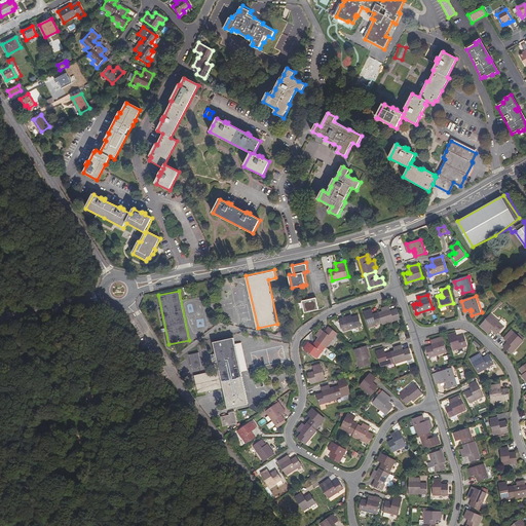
[(316,297),(303,300),(305,312),(320,309),(316,297)]
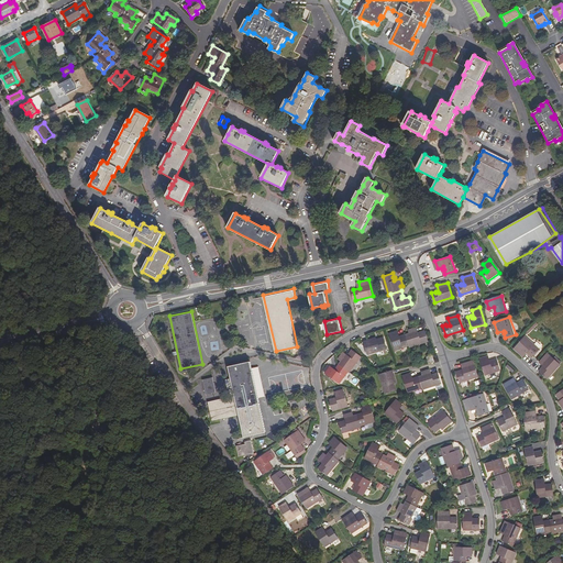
[(411,333),(407,334),(410,344),(410,345),(428,341),(426,331),(419,333),(417,328),(410,329),(411,333)]
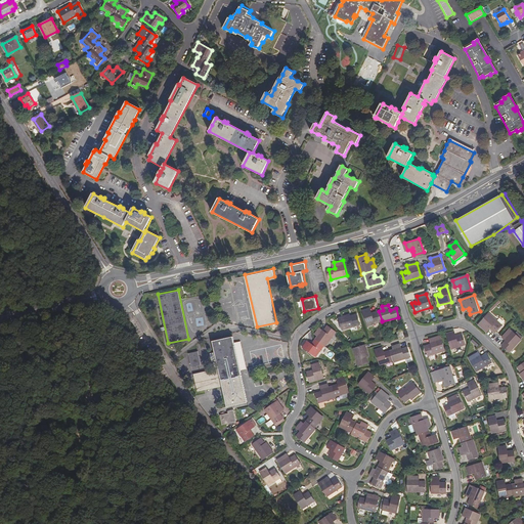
[(368,324),(382,320),(379,311),(372,313),(370,308),(363,310),(368,324)]
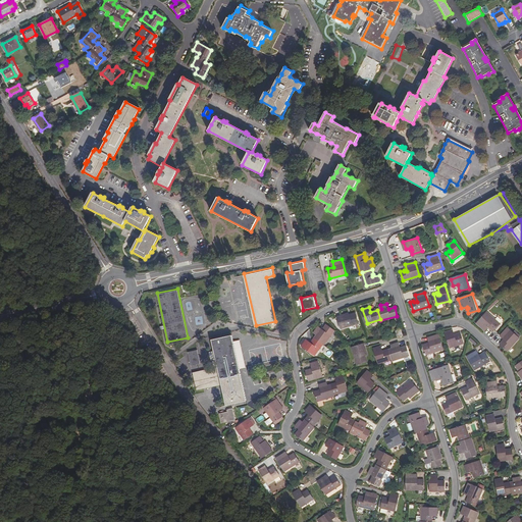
[(358,323),(356,312),(352,313),(352,315),(349,316),(349,313),(337,315),(341,327),(358,323)]
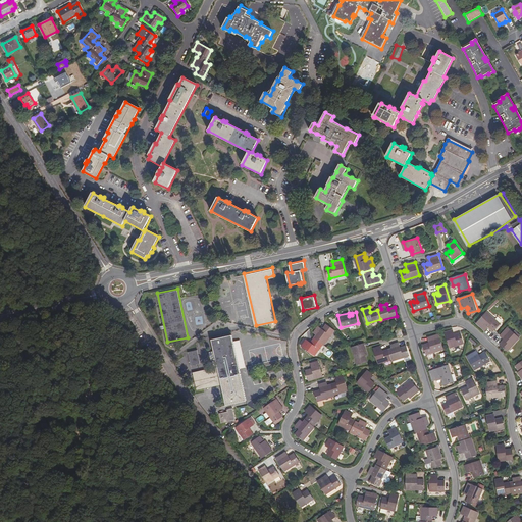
[(494,331),(501,323),(488,312),(478,323),(480,324),(478,326),(482,330),(484,328),(486,330),(489,325),(491,326),(491,329),(494,331)]
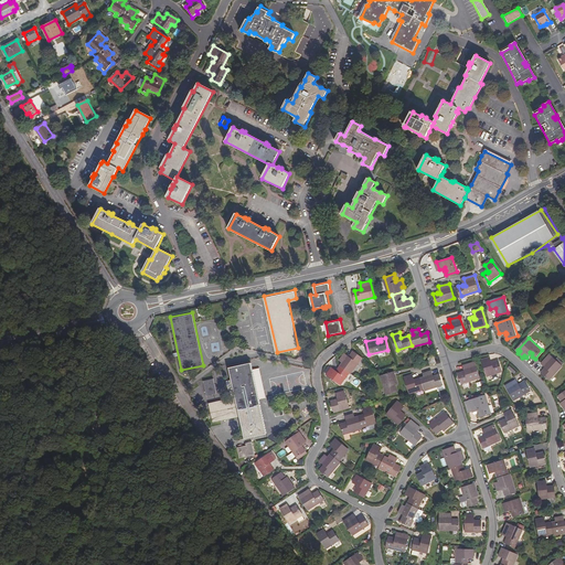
[(342,361),(339,364),(349,371),(350,372),(362,358),(353,350),(349,354),(350,355),(349,358),(344,353),(340,359),(342,361)]
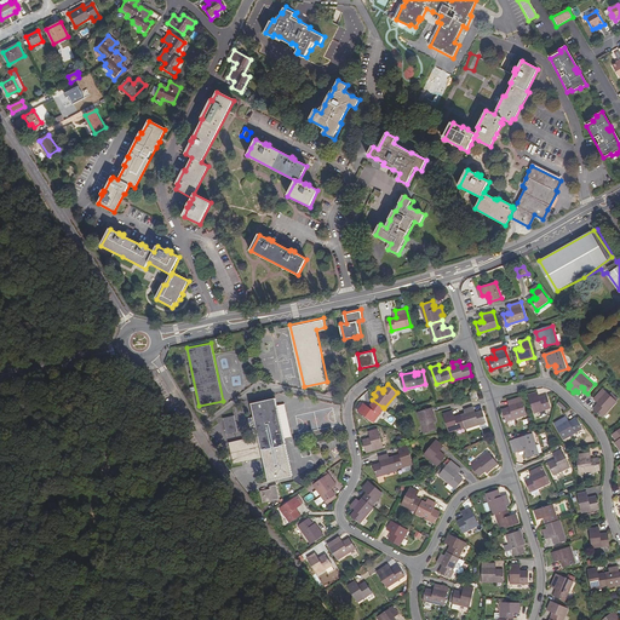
[(604,390),(596,399),(602,403),(596,408),(603,417),(618,402),(604,390)]
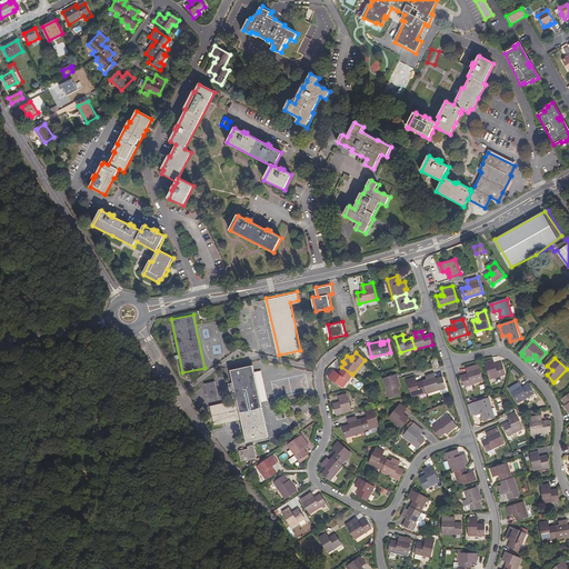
[(495,360),(487,362),(491,378),(506,373),(502,363),(499,363),(498,366),(497,366),(495,360)]
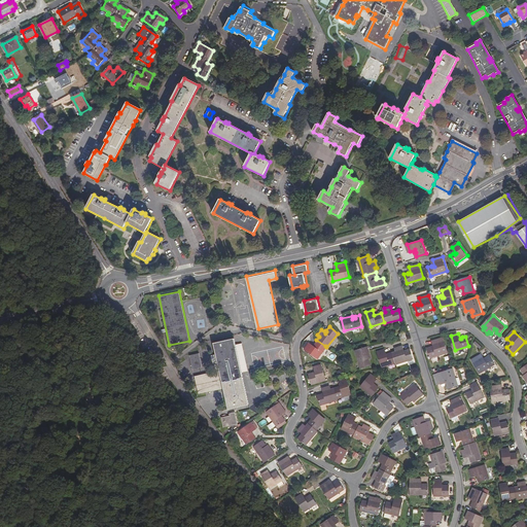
[(448,352),(443,338),(433,341),(434,348),(432,348),(432,347),(428,348),(430,357),(448,352)]
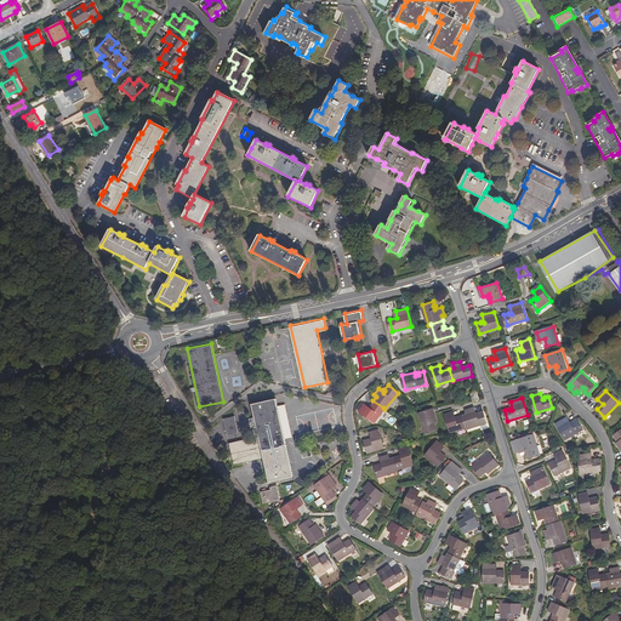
[(290,476),(273,400),(249,405),(255,437),(227,443),(231,463),(261,457),(266,480),(290,476)]
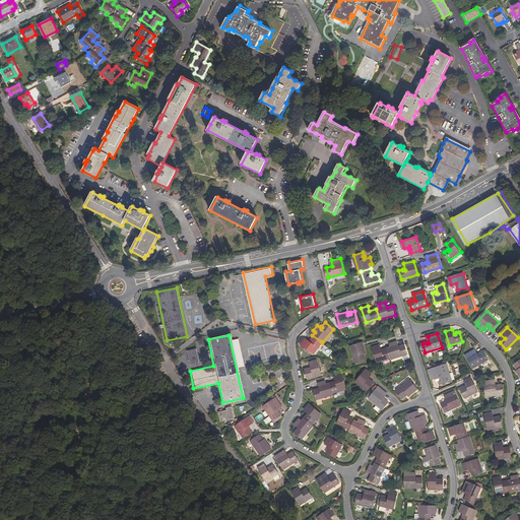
[(312,352),(321,341),(312,335),(309,338),(310,339),(309,341),(305,338),(299,344),(312,352)]
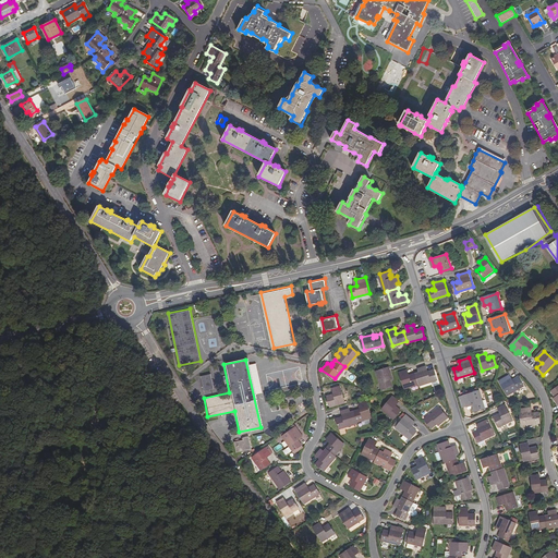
[(419,372),(415,373),(419,384),(420,385),(437,379),(434,370),(431,371),(431,372),(428,373),(426,366),(421,368),(419,372)]
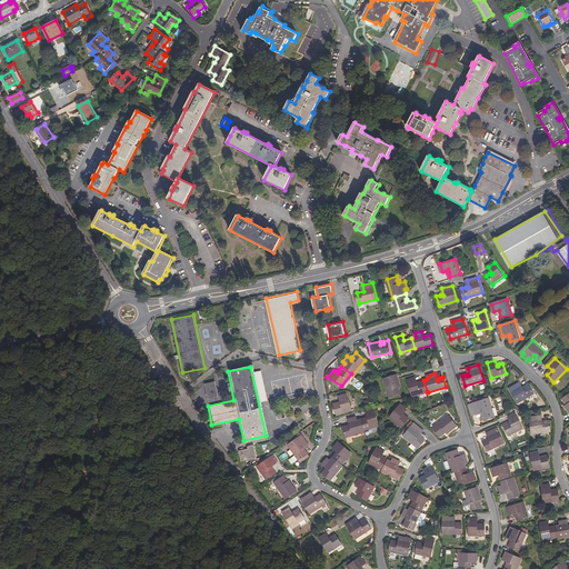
[(396,375),(383,378),(389,396),(400,393),(397,388),(400,387),(396,375)]
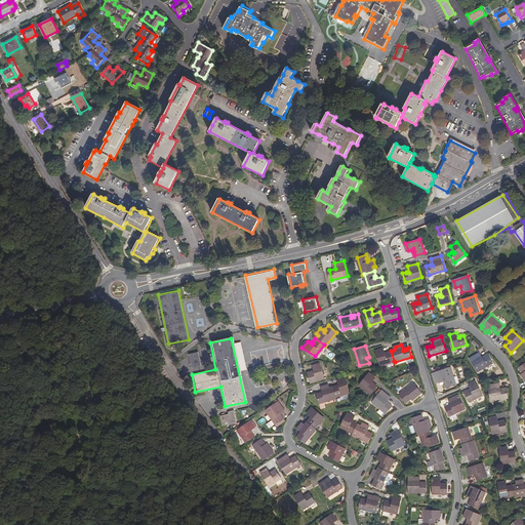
[(380,365),(394,361),(391,351),(387,352),(388,354),(385,354),(384,349),(376,351),(380,365)]
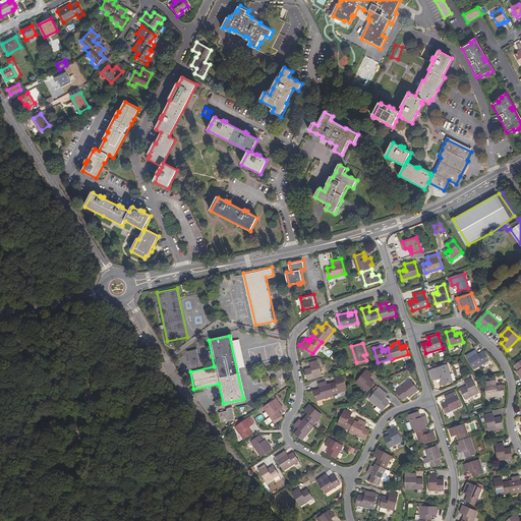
[(476,350),(467,354),(474,368),(489,360),(485,352),(482,353),(482,355),(479,356),(476,350)]
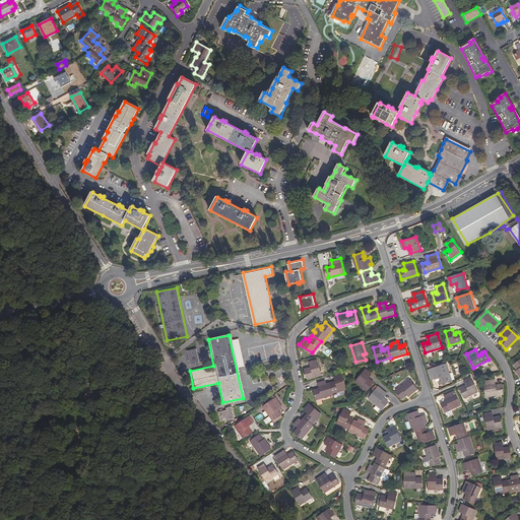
[(194,350),(185,351),(188,364),(197,363),(194,350)]
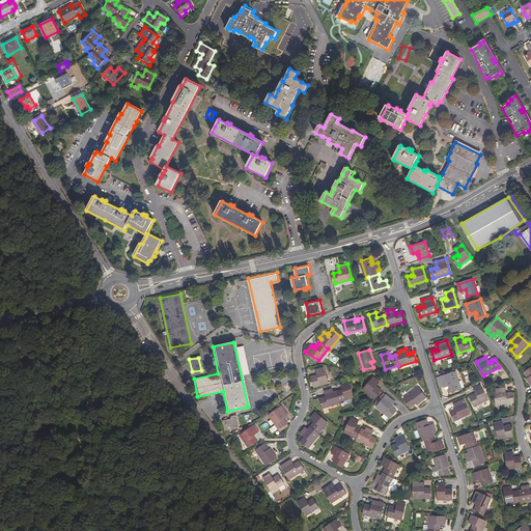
[(312,381),(313,386),(327,383),(323,367),(315,369),(317,375),(315,376),(315,374),(310,375),(312,381)]
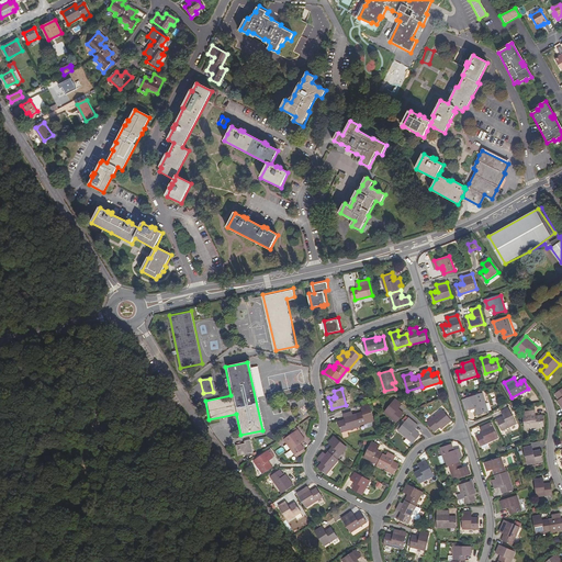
[(487,412),(483,393),(468,397),(470,409),(476,407),(478,414),(487,412)]
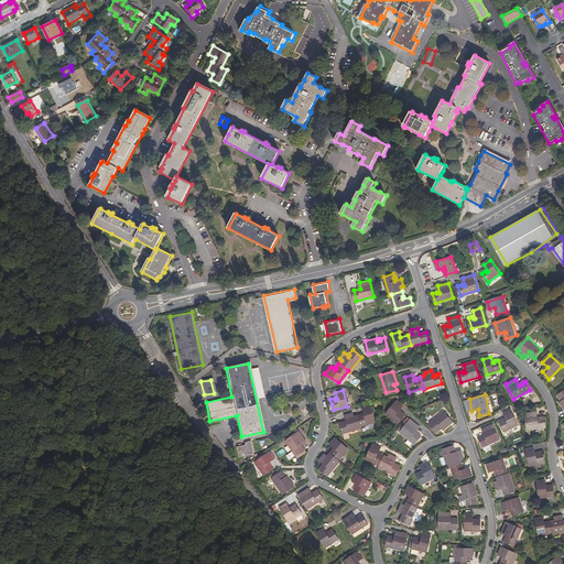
[(397,400),(386,413),(398,423),(405,414),(402,411),(400,413),(399,411),(403,407),(397,400)]
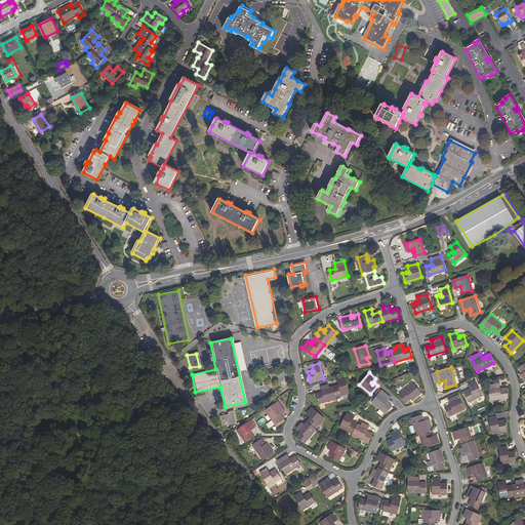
[(336,386),(332,387),(335,396),(350,392),(345,377),(337,379),(339,386),(337,387),(336,386)]
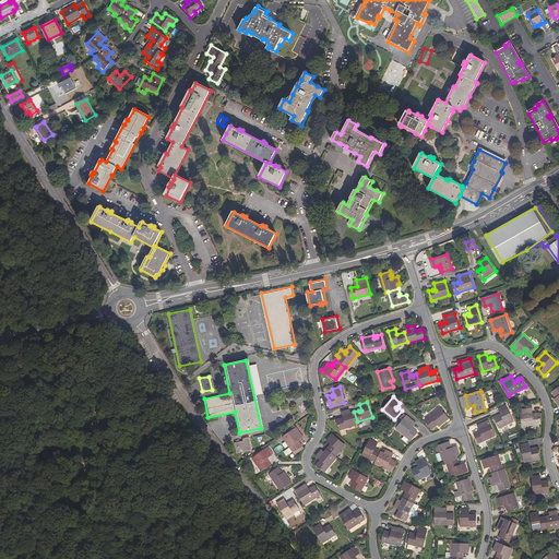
[(514,420),(507,405),(500,408),(503,415),(501,416),(500,415),(496,417),(500,427),(514,420)]
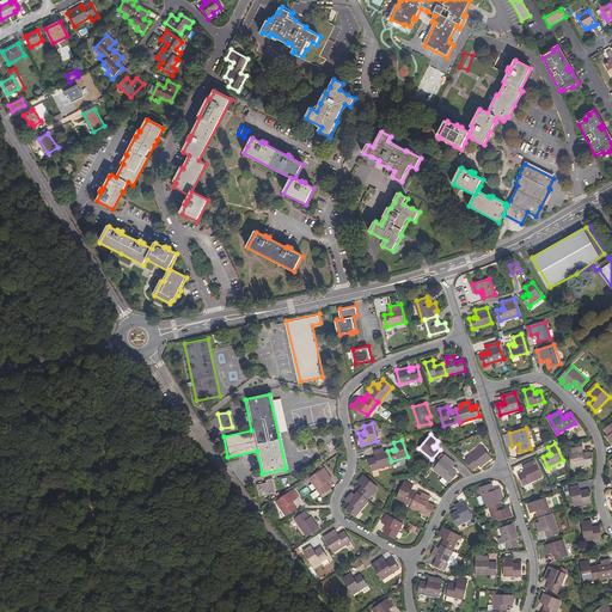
[(482,447),(465,460),(472,470),(477,467),(477,464),(481,464),(481,466),(490,458),(482,447)]
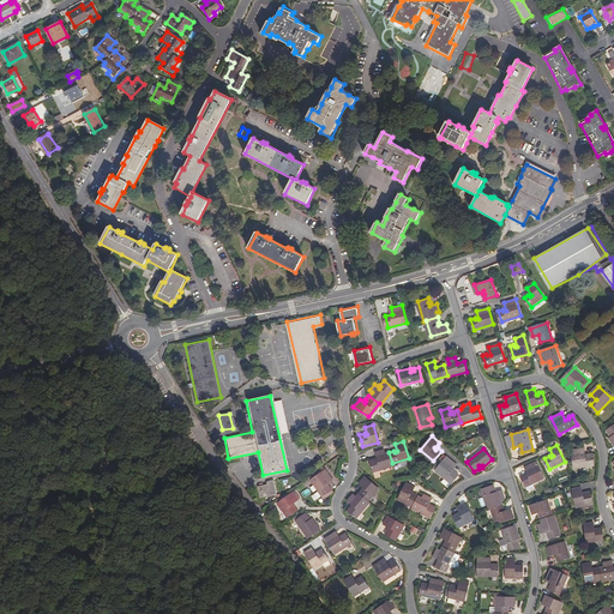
[(585,449),(573,451),(575,469),(595,467),(594,455),(590,455),(588,457),(587,457),(585,449)]
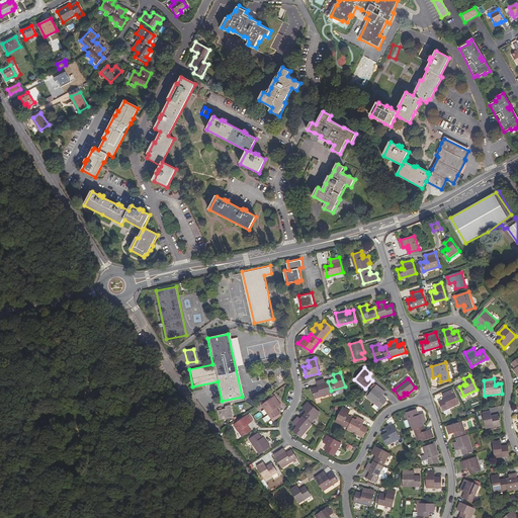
[(314,398),(331,393),(331,391),(328,381),(324,382),(323,379),(317,381),(319,387),(317,389),(316,386),(312,389),(314,398)]
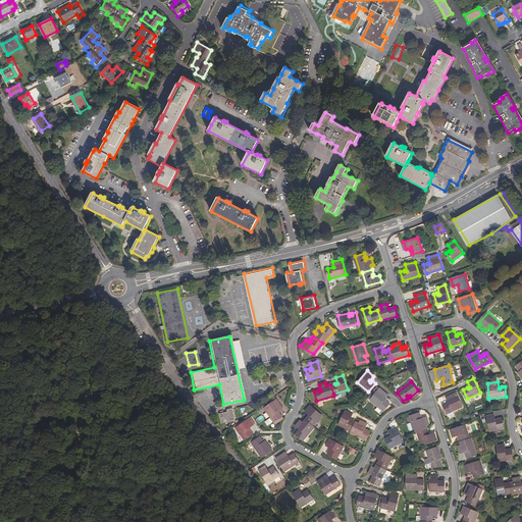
[(382,412),(389,404),(386,401),(385,402),(383,400),(387,396),(379,388),(375,394),(372,392),(368,398),(370,400),(369,400),(382,412)]
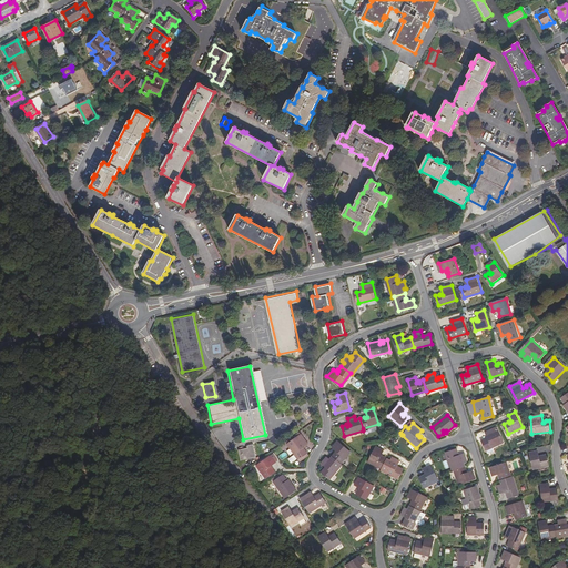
[(504,443),(497,428),(486,433),(489,439),(487,439),(486,438),(482,440),(486,449),(504,443)]
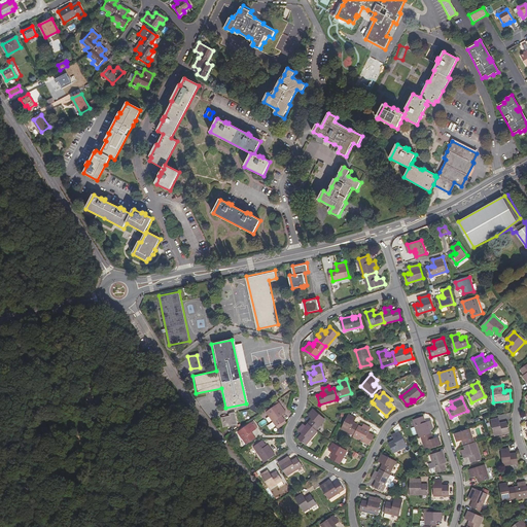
[(279,402),(267,411),(275,425),(284,420),(282,417),(281,417),(279,414),(284,411),(279,402)]
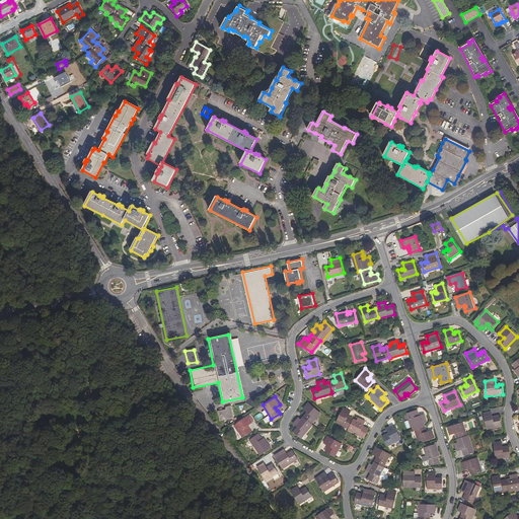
[(302,416),(310,424),(319,414),(308,403),(303,409),(306,412),(302,416)]
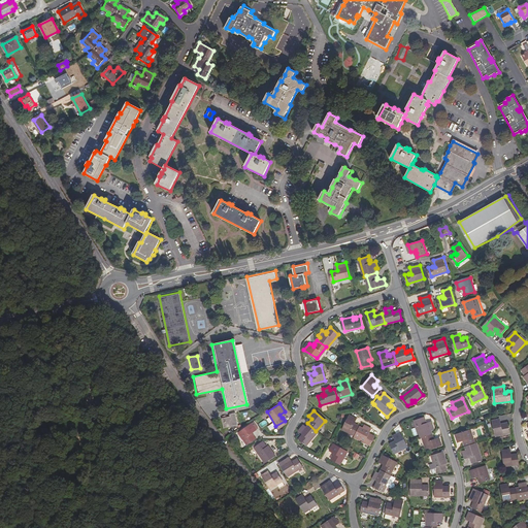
[(230,413),(230,417),(222,418),(224,426),(237,424),(235,413),(230,413)]
